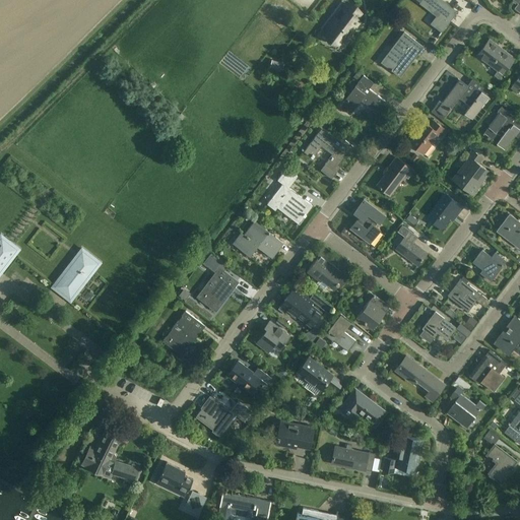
[(442,0),(416,0),(419,2),(418,3),(436,16),(430,23),(441,31),(449,21),(446,18),(453,8),(442,0)]
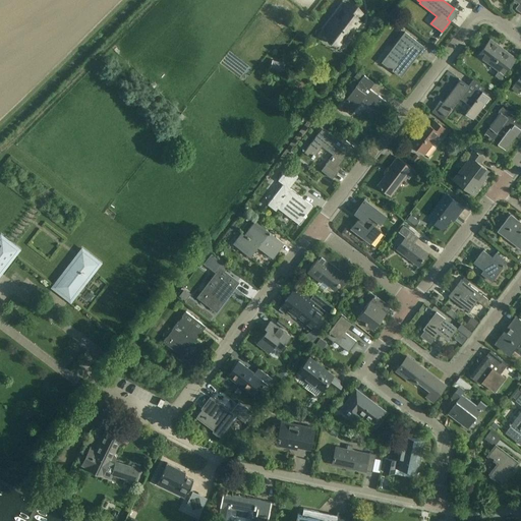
[(327,29),(325,32),(342,45),(344,42),(359,21),(357,19),(362,12),(352,5),(341,21),(335,17),(327,29)]
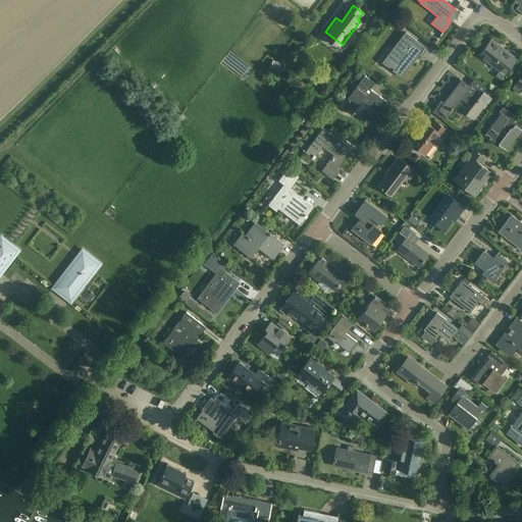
[(392,16),(388,21),(394,25),(397,20),(392,16)]
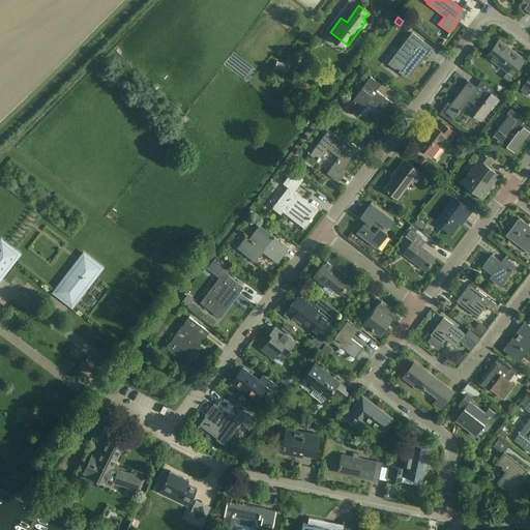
[(428,56),(433,50),(412,32),(388,63),(408,78),(425,54),(428,56)]
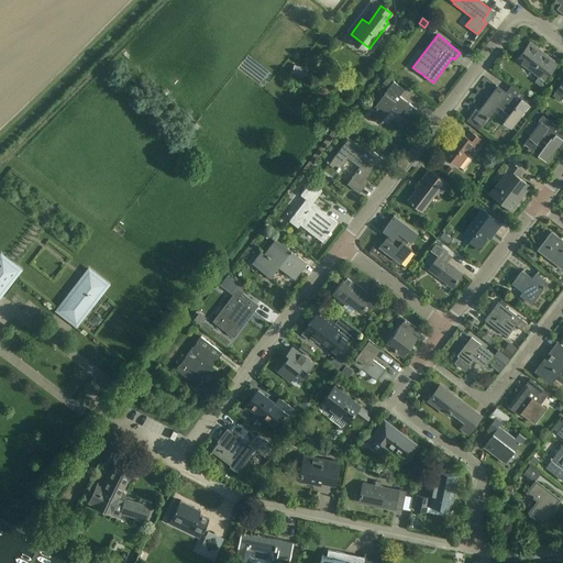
[(540,86),(558,63),(530,42),(516,59),(538,76),(534,81),(540,86)]
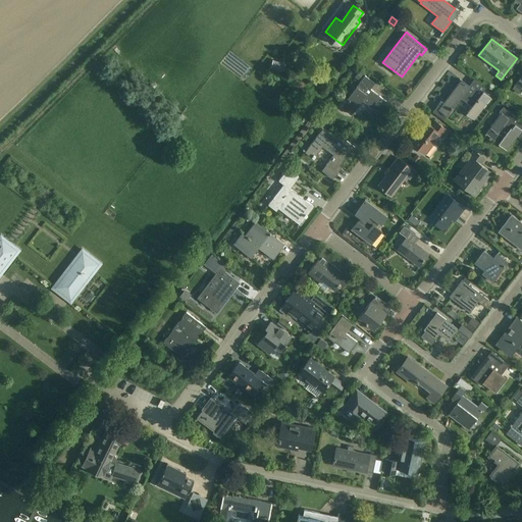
[(282,72),(285,63),(273,59),(270,69),(282,72)]
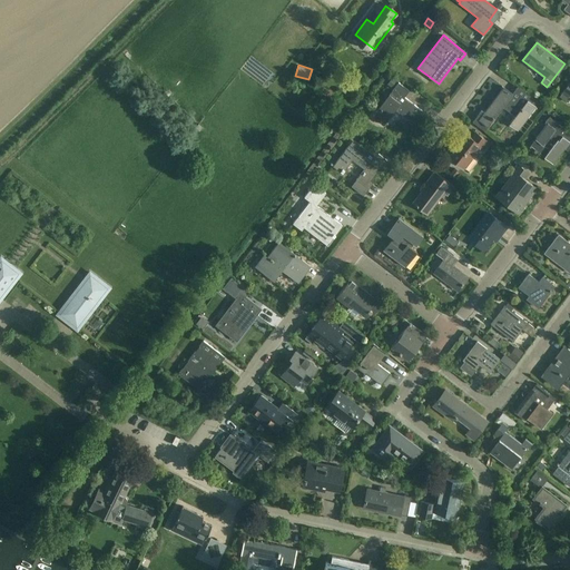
[(392,76),(386,84),(391,87),(396,79),(392,76)]
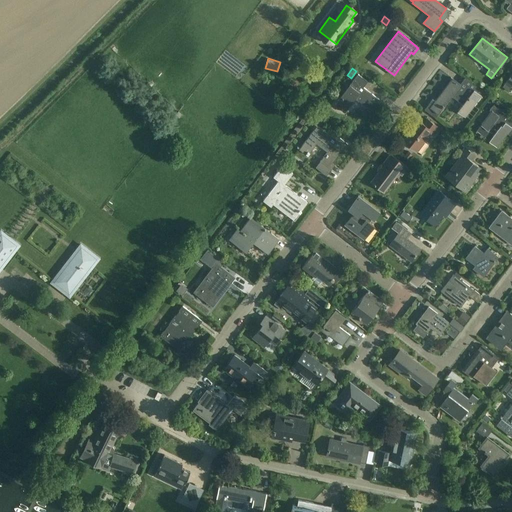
[(511,73),(504,83),(504,84),(502,86),(507,90),(511,85),(511,86),(511,73)]
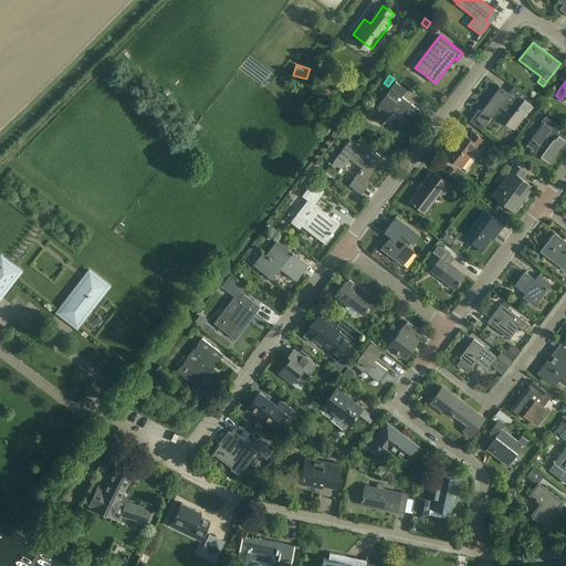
[(419,109),(401,96),(406,90),(396,82),(370,116),(380,123),(391,108),(409,122),(419,109)]
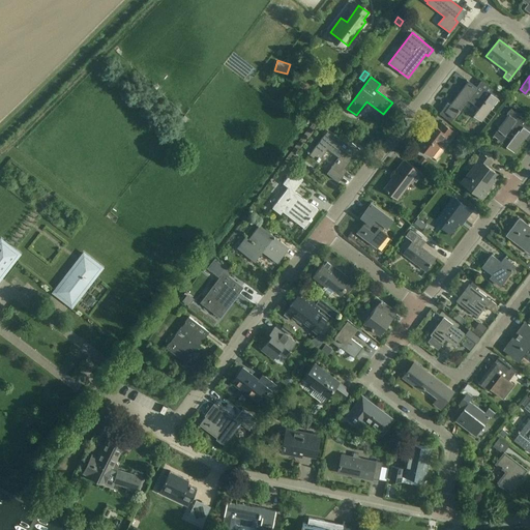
[(482,92),(468,81),(449,105),(447,102),(439,113),(450,121),(467,98),(478,108),(473,115),(481,121),(498,99),(484,89),(482,92)]
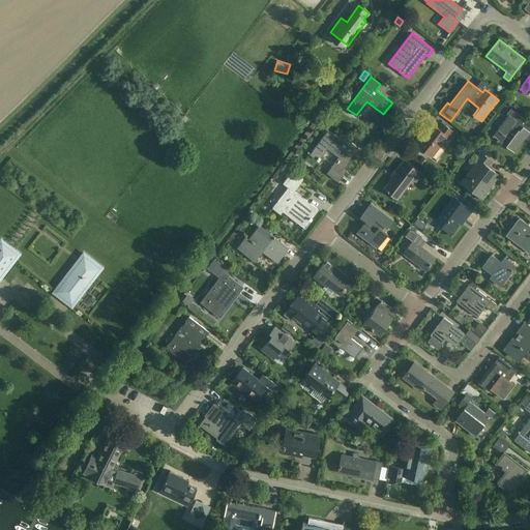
[(507,115),(493,135),(514,151),(527,136),(528,137),(529,134),(529,123),(510,109),(506,114),(507,115)]
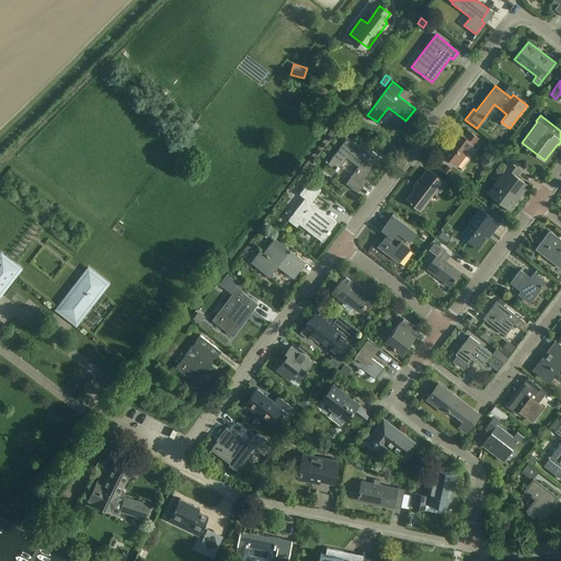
[(482,141),(468,130),(464,136),(458,132),(456,136),(455,135),(453,139),(442,153),(457,165),(461,169),(469,159),(465,156),(473,145),(477,147),(482,141)]
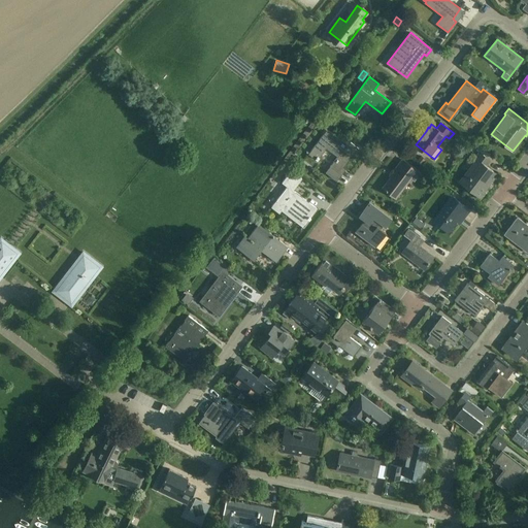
[(327,130),(308,154),(317,160),(326,147),(337,156),(330,167),(326,172),(336,180),(344,170),(341,168),(357,147),(350,142),(345,139),(343,137),(341,140),(337,137),(327,130)]
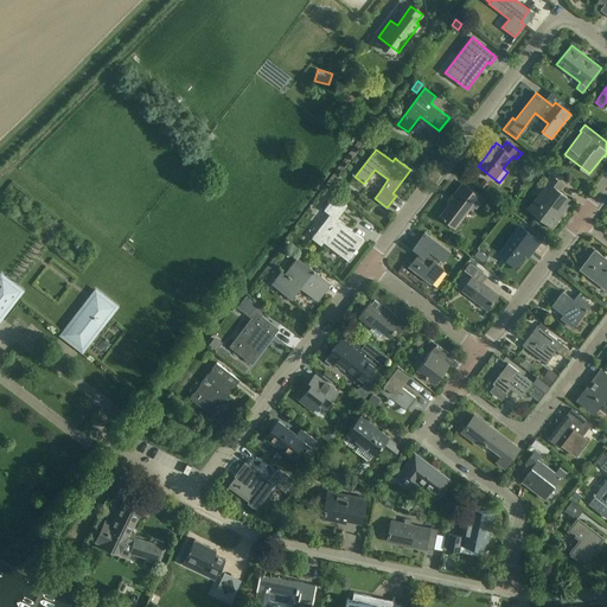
[(544,161),(540,167),(547,173),(548,172),(547,172),(551,166),(544,161)]
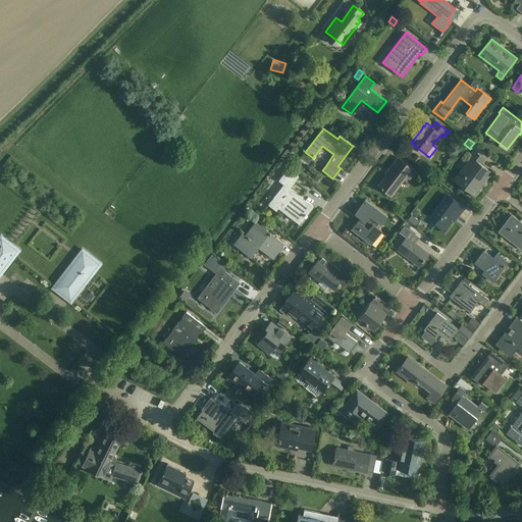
[(474,195),(490,172),(480,164),(484,158),(487,153),(474,143),(470,148),(471,148),(473,150),(469,156),(471,157),(454,179),(474,195)]
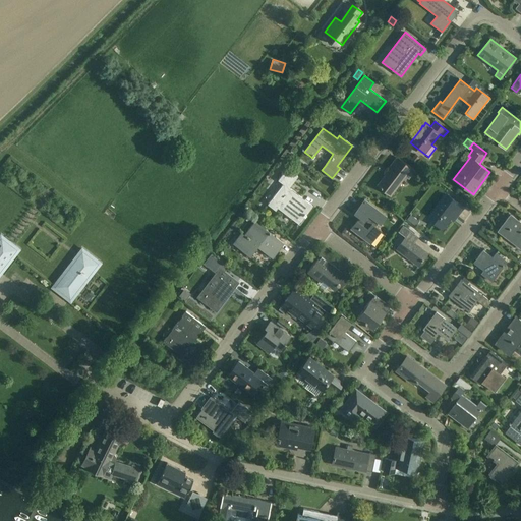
[(415,153),(410,159),(415,162),(419,157),(415,153)]
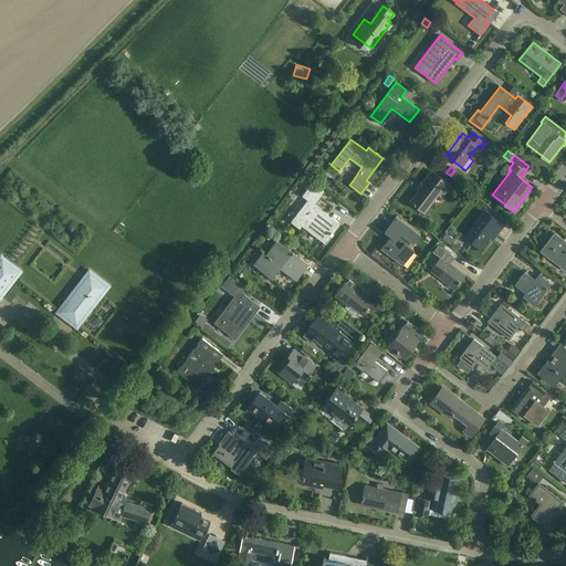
[(444,194),(451,185),(432,170),(421,184),(423,185),(410,201),(425,212),(441,190),(444,194)]
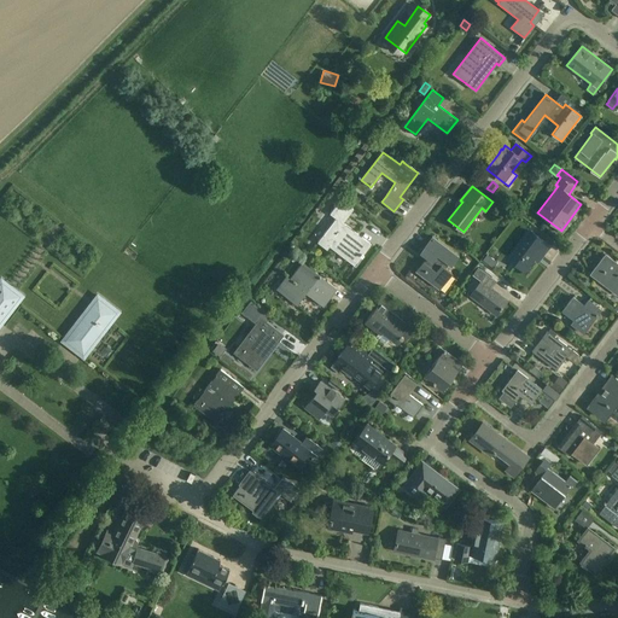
[(371,244),(343,222),(353,209),(340,199),(330,214),(336,219),(318,243),(327,250),(332,244),(356,263),(371,244)]
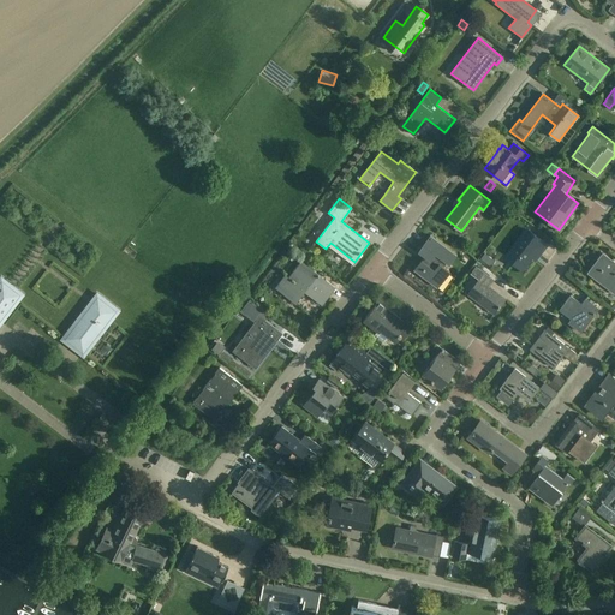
[(538,255),(547,245),(527,230),(506,257),(523,269),(535,252),(538,255)]
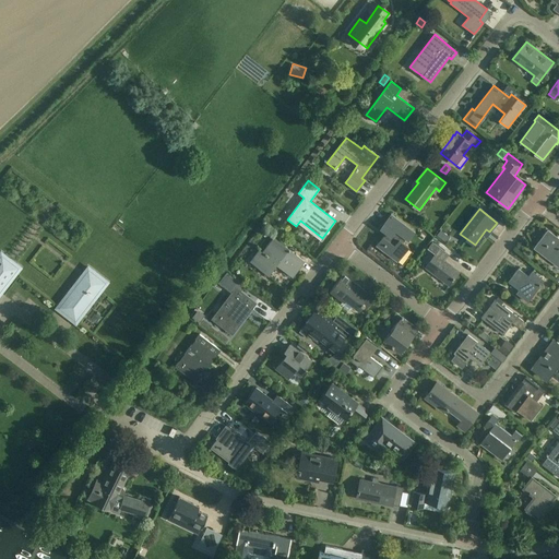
[(408,240),(415,232),(392,214),(381,228),(391,235),(387,239),(383,237),(377,245),(397,261),(408,246),(403,241),(405,238),(408,240)]
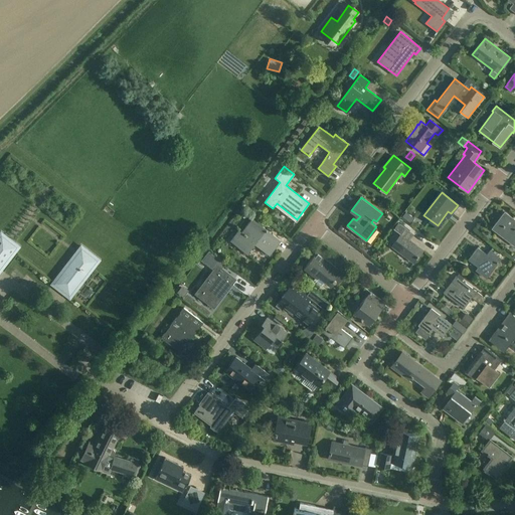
[(514,245),(514,219),(505,212),(492,228),(514,245)]
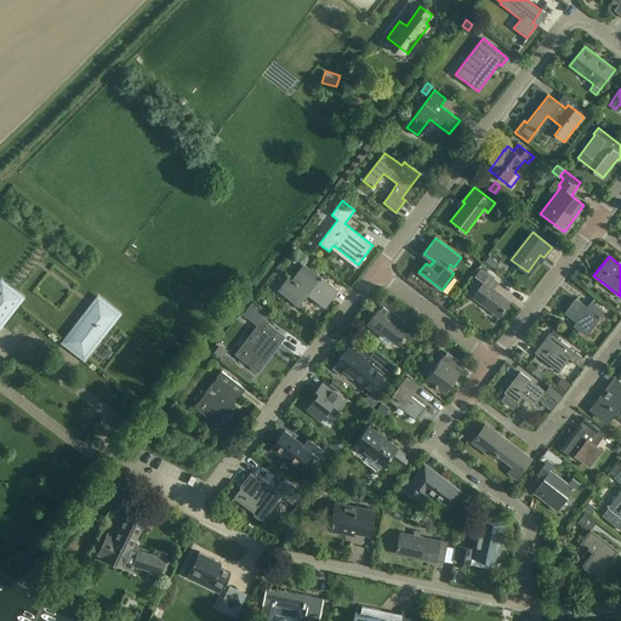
[(339,290),(303,263),(291,279),(288,277),(277,290),(298,307),(307,295),(324,308),(339,290)]
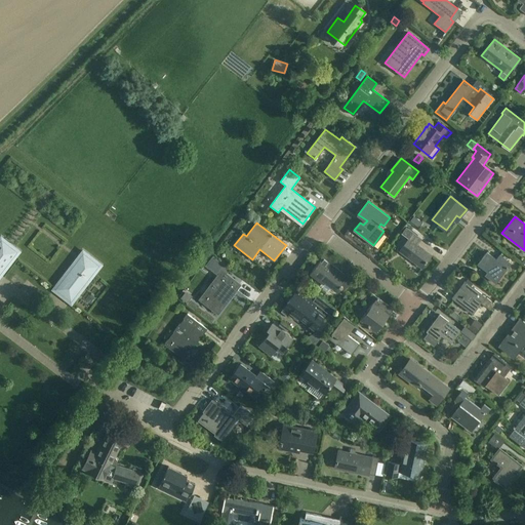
[(421,268),(432,254),(417,244),(421,238),(406,227),(402,233),(409,238),(400,250),(421,268)]
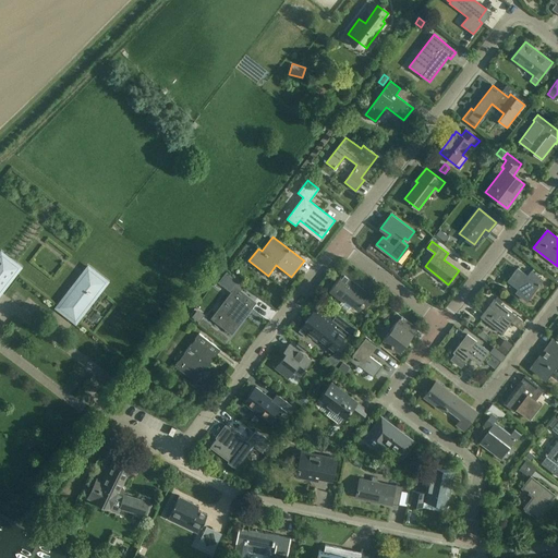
[(0,290),(14,273),(19,267),(1,254),(0,255),(0,290)]
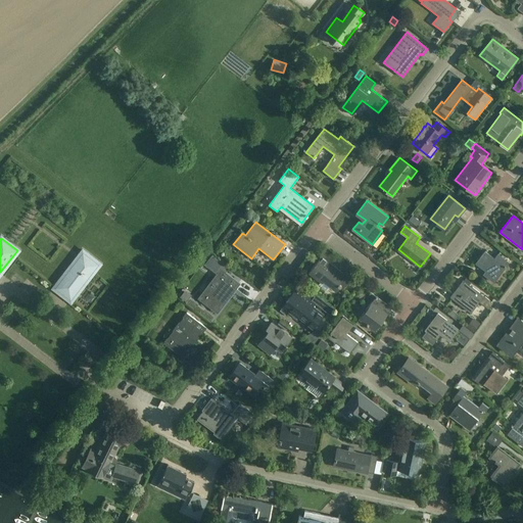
[(494,258),(484,251),(476,264),(487,272),(484,275),(494,282),(509,263),(498,254),(494,258)]
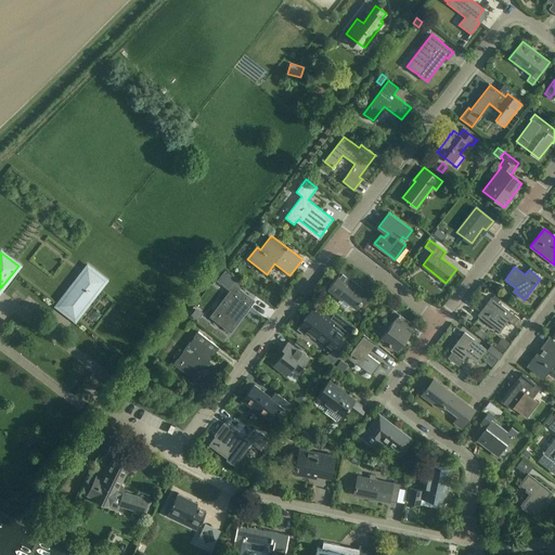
[(98,289),(104,280),(88,268),(59,306),(75,319),(98,289)]
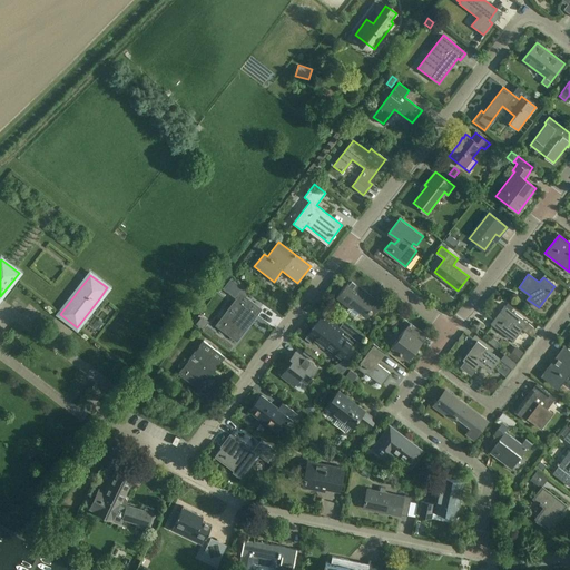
[(375,300),(357,285),(359,283),(351,277),(336,297),(350,307),(347,310),(355,316),(359,312),(366,317),(370,313),(373,315),(384,300),(379,295),(375,300)]
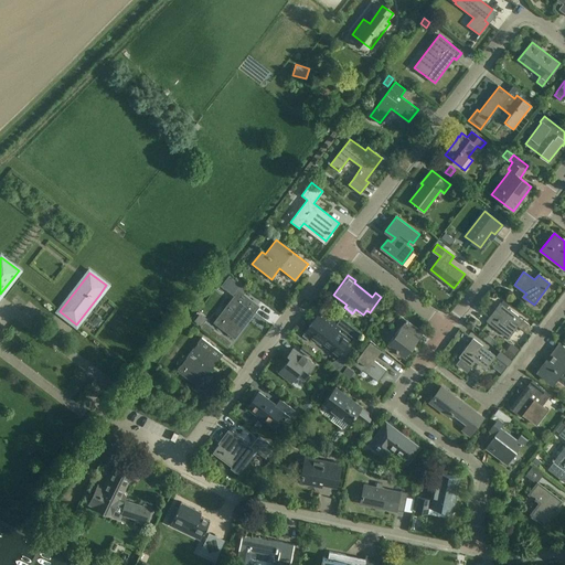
[(234,339),(259,306),(238,289),(213,322),(234,339)]
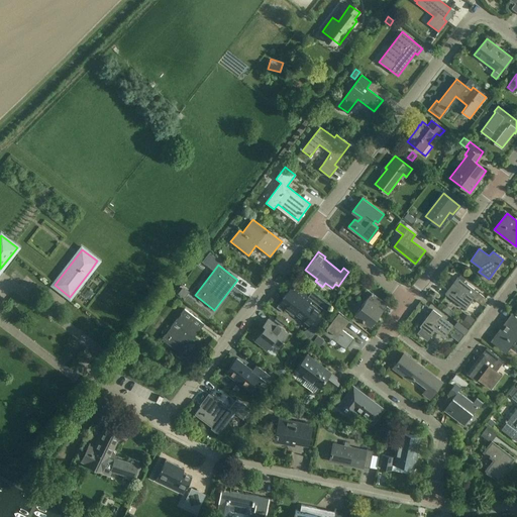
[(487,299),(458,277),(445,294),(466,309),(474,298),(483,305),(487,299)]
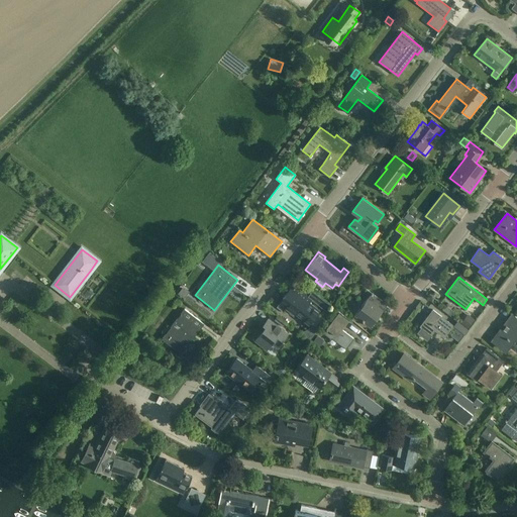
[(320,310),(310,302),(313,298),(294,284),(278,304),(279,304),(277,307),(282,311),(284,308),(294,316),(295,314),(309,324),(320,310)]
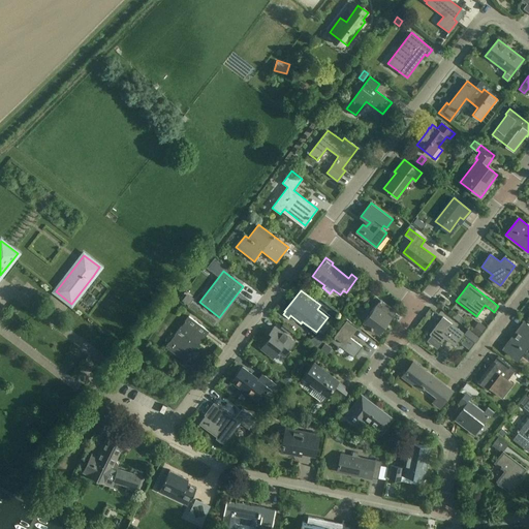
[(188,293),(184,300),(189,303),(193,298),(188,293)]
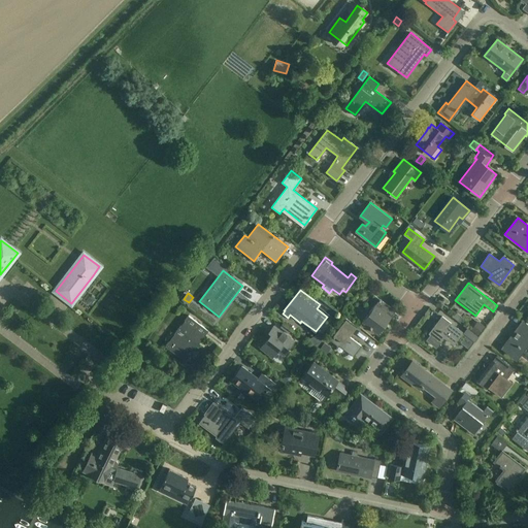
[(349,295),(344,299),(350,303),(354,299),(349,295)]
